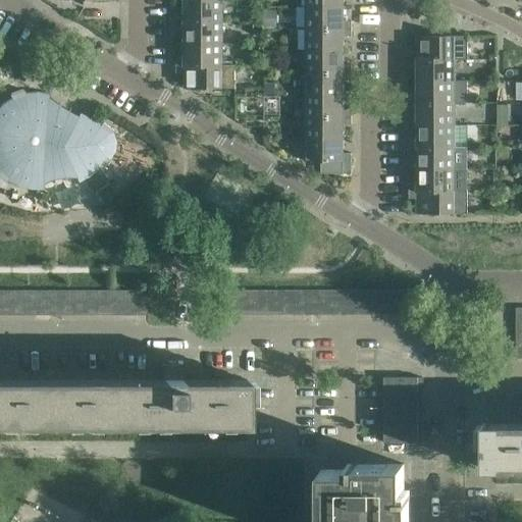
[(222,0),(184,0),(185,13),(176,13),(176,21),(222,21),(222,0)]
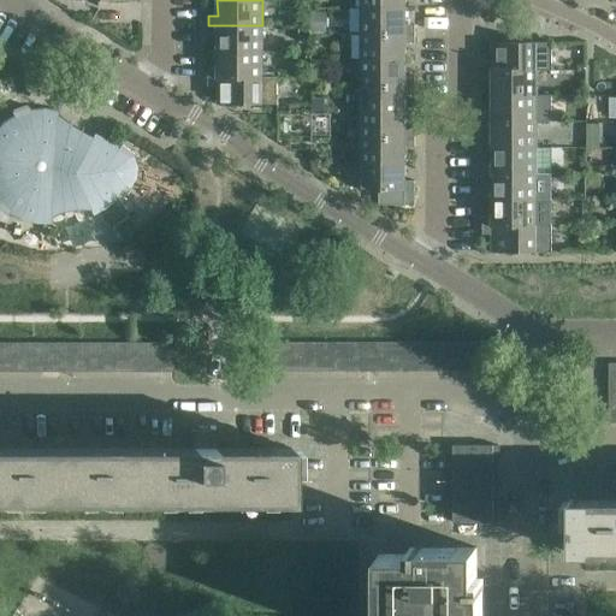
[(361,7),(361,34),(415,34),(415,24),(406,24),(406,7),(361,7)]
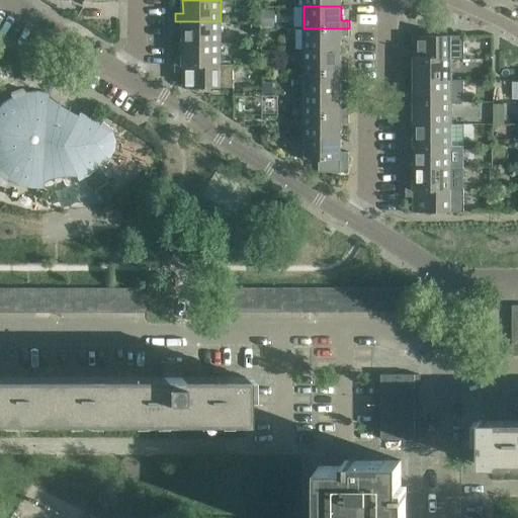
[(274,11),(262,11),(262,16),(262,28),(272,28),(274,28),(274,11)]
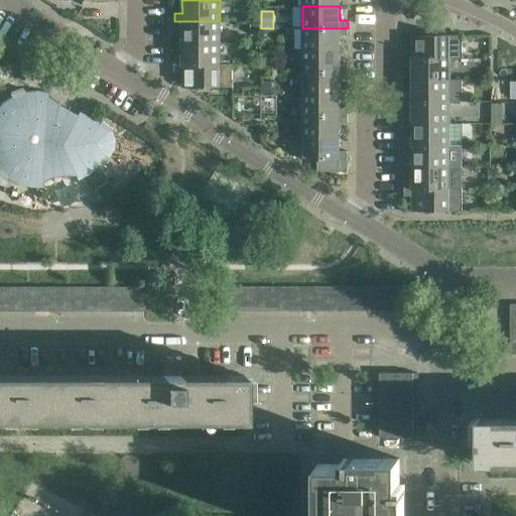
[(220,21),(174,21),(174,28),(182,28),(182,42),(220,42),(220,21)]
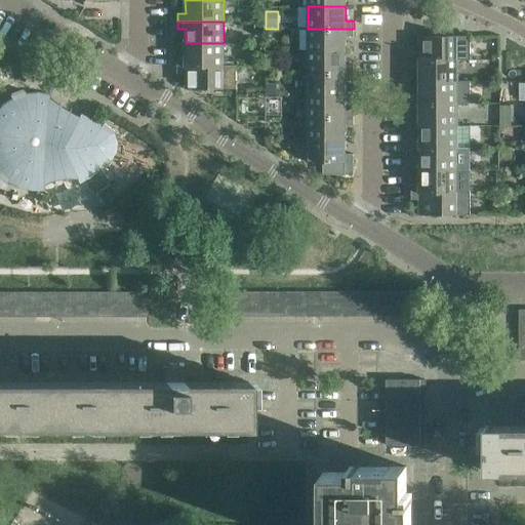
[(308,29),(308,50),(346,50),(346,36),(354,36),(354,29),(308,29)]
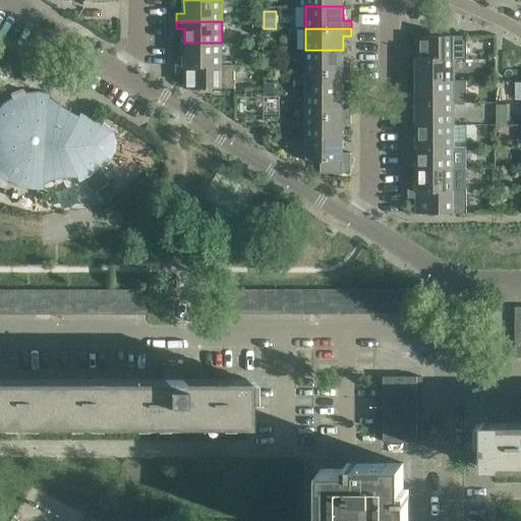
[(408,51),(408,58),(454,58),(454,59),(467,59),(467,36),(416,36),(416,51),(408,51)]
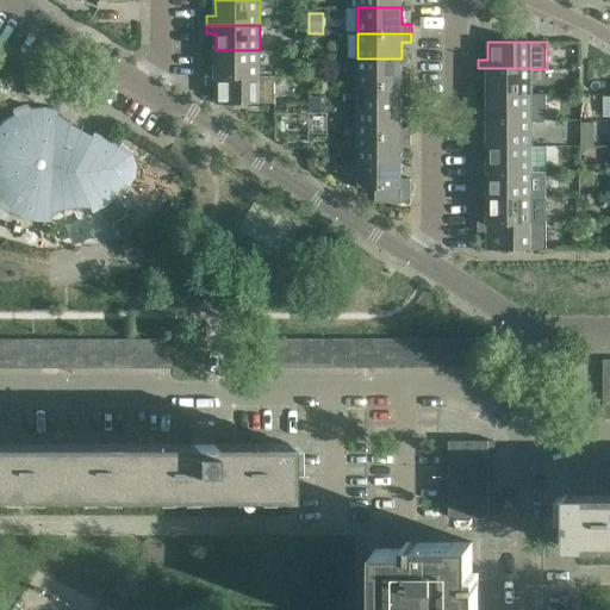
[(260,50),(216,50),(216,67),(206,67),(206,75),(260,75),(260,50)]
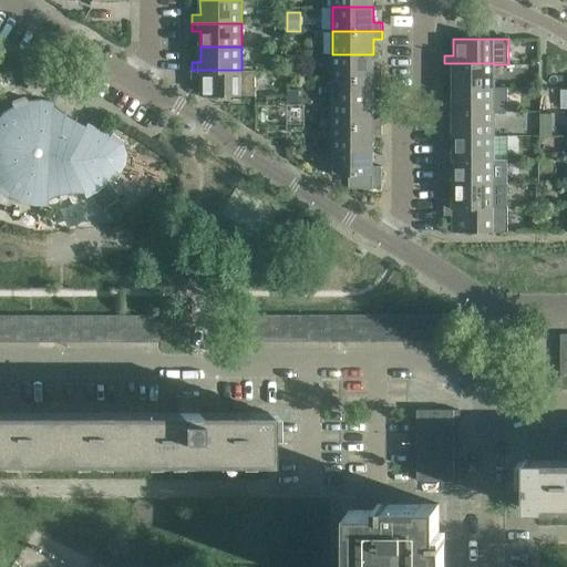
[(332,54),(332,79),(382,79),(382,70),(373,70),(373,54),(332,54)]
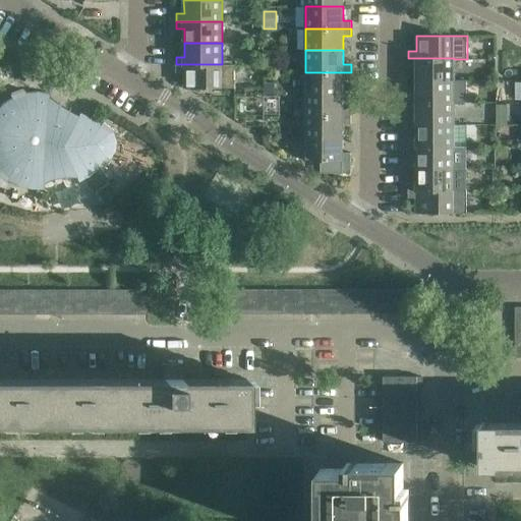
[(489,56),(473,61),(477,74),(494,69),(489,56)]
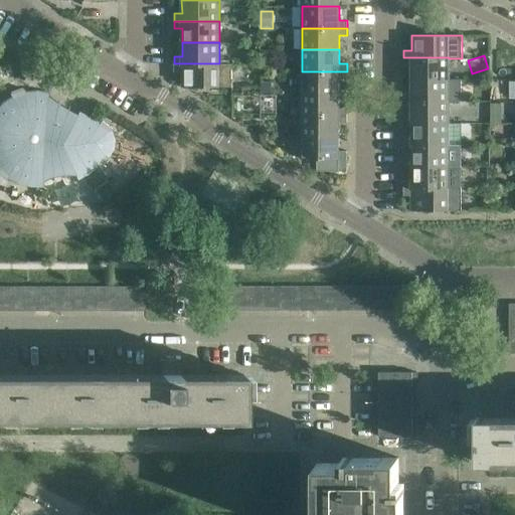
[(449,57),(403,57),(403,65),(411,65),(411,79),(449,79),(449,58),(449,57)]
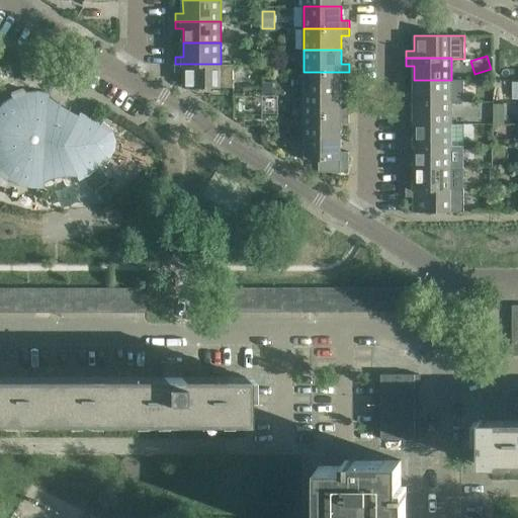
[(175,64),(175,72),(183,72),(183,87),(234,88),(234,64),(221,64),(175,64)]
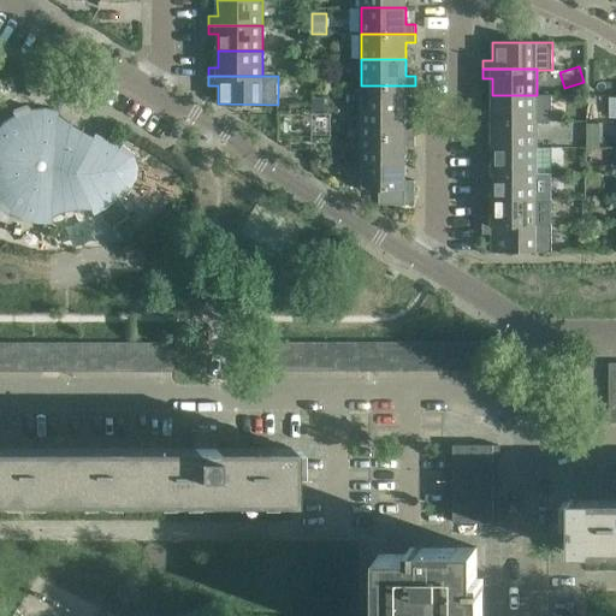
[(361,86),(361,111),(406,111),(406,94),(415,94),(415,86),(361,86)]
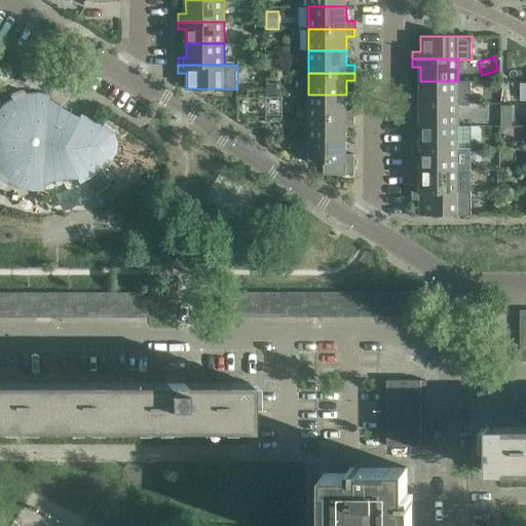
[(420,96),(412,96),(412,103),(458,103),(470,103),(470,81),(458,81),(420,81),(420,96)]
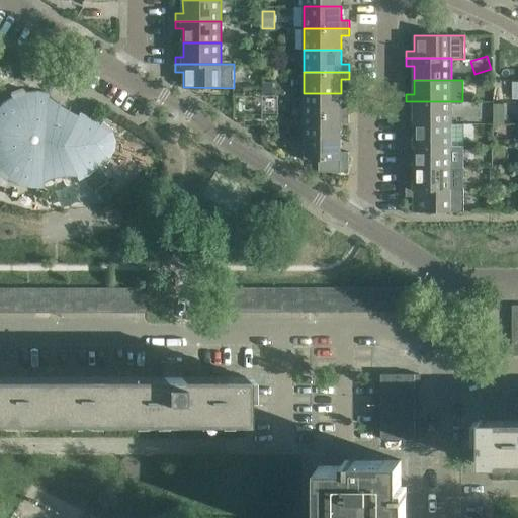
[(273,82),(262,82),(262,93),(273,93),(273,82)]
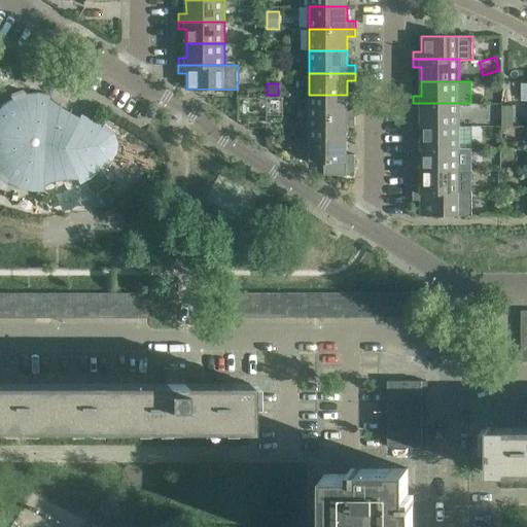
[(25,97),(24,91),(9,96),(13,101),(3,108),(0,111),(0,179),(5,184),(9,179),(19,184),(29,186),(43,187),(44,175),(51,174),(63,170),(70,166),(76,179),(88,173),(97,166),(101,172),(111,162),(110,161),(106,159),(111,151),(112,144),(108,135),(113,133),(114,132),(103,123),(99,128),(89,124),(78,117),(77,118),(69,113),(55,107),(48,106),(49,99),(36,97),(25,97)]
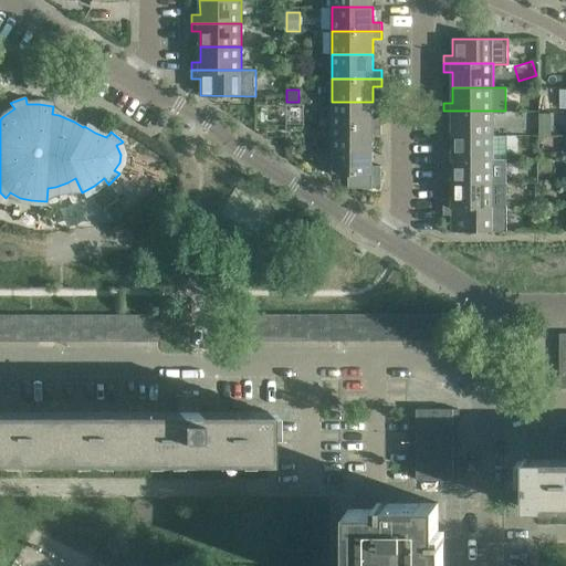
[(551,101),(540,101),(540,111),(551,111),(551,101)]
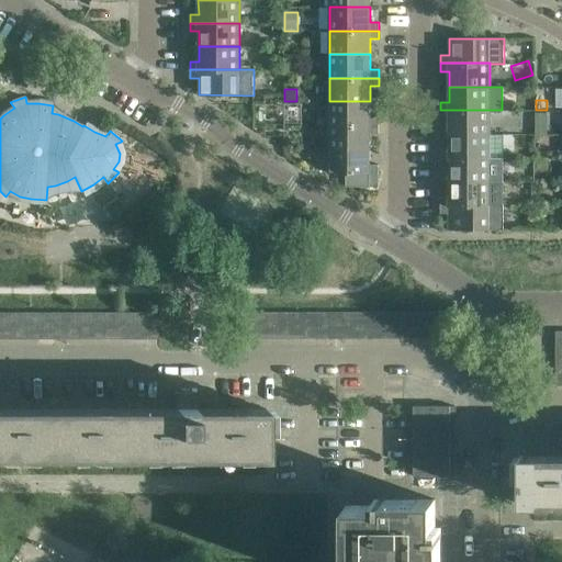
[(329,101),(329,125),(379,125),(379,116),(370,116),(370,101),(329,101)]
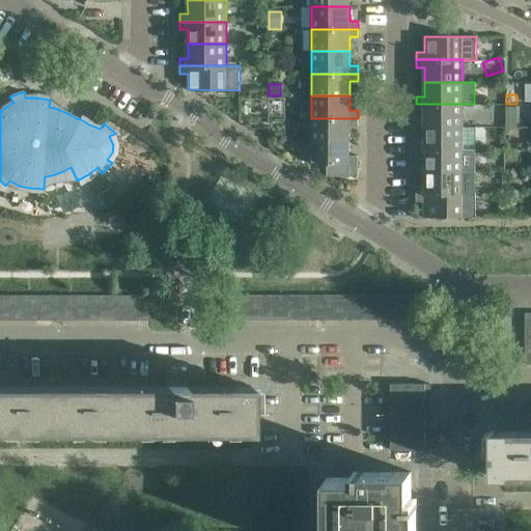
[(463,104),(416,104),(416,112),(424,112),(424,127),(463,127),(463,104)]
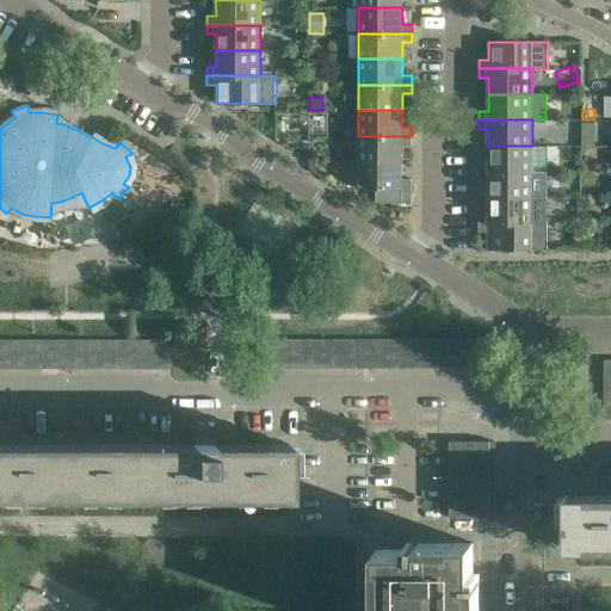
[(581,134),(581,146),(594,146),(594,134),(581,134)]
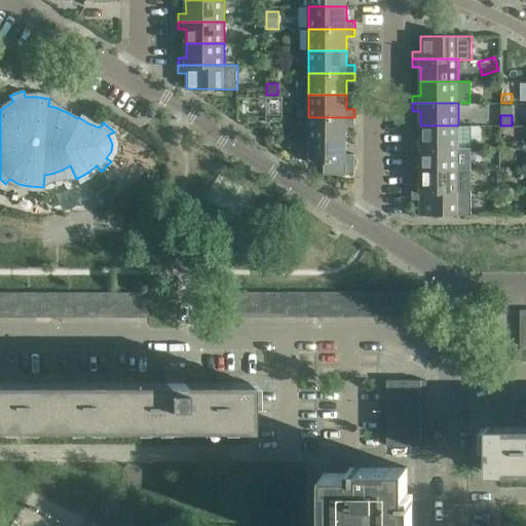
[(308,117),(308,140),(346,140),(346,124),(354,124),(354,117),(308,117)]
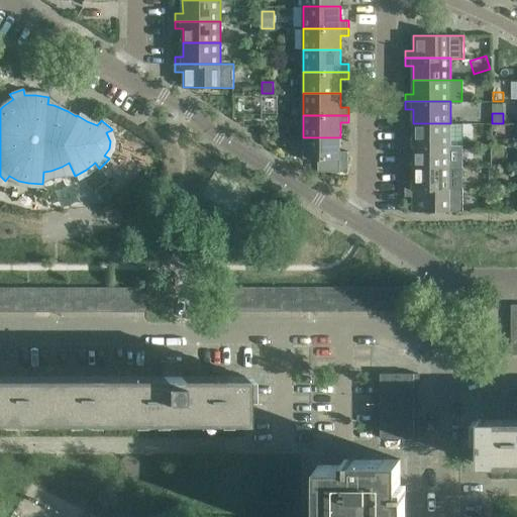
[(413,137),(405,137),(405,144),(462,144),(462,123),(450,123),(413,123),(413,137)]
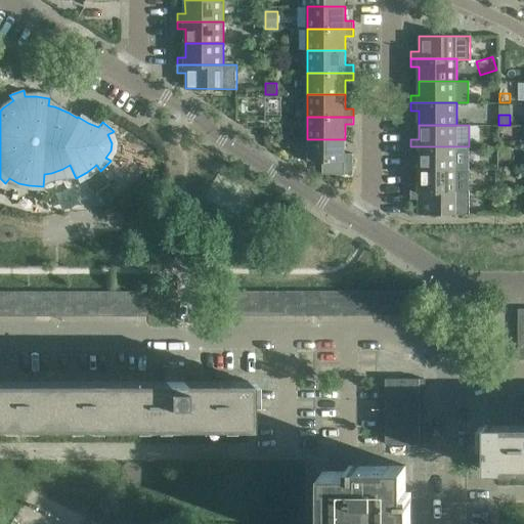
[(345,139),(307,139),(307,162),(322,162),(322,174),(353,174),(353,154),(345,154),(345,139)]
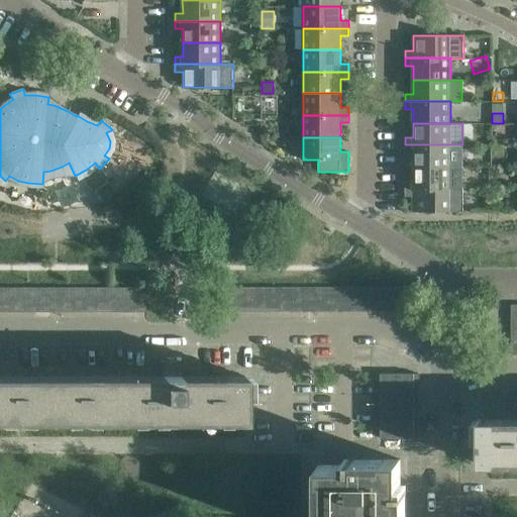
[(462,144),(405,144),(405,152),(413,152),(413,167),(463,167),(463,144),(462,144)]
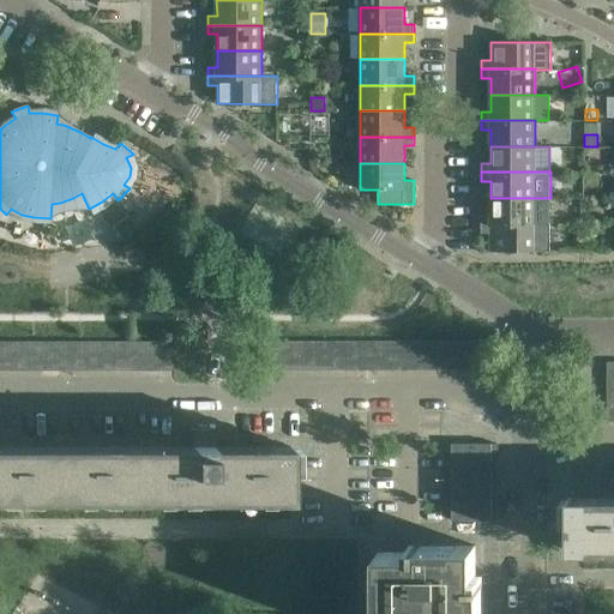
[(491,215),(481,215),(481,224),(535,224),(535,223),(551,223),(551,198),(491,198),(491,215)]
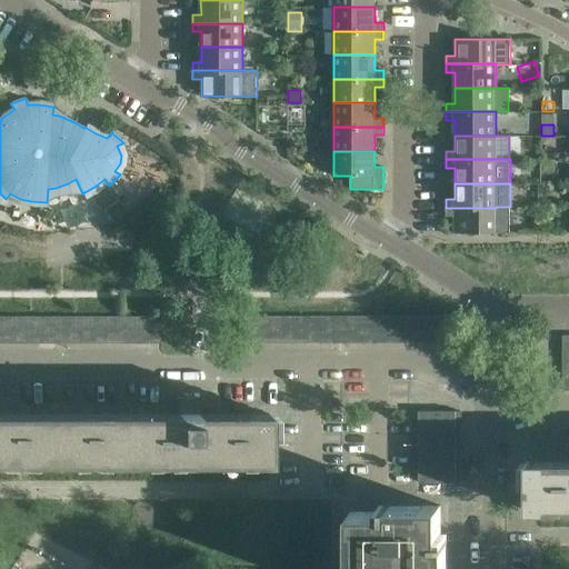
[(496,208),(446,208),(446,216),(455,216),(455,232),(510,232),(510,208),(496,208)]
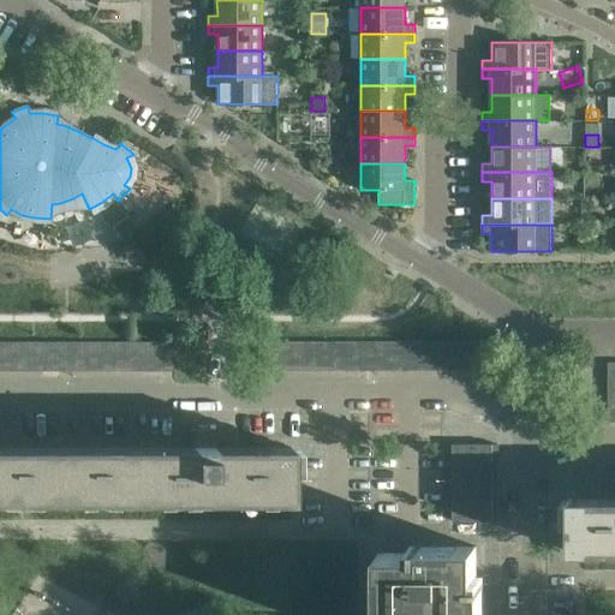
[(16,341),(1,341),(1,370),(16,370),(16,341)]
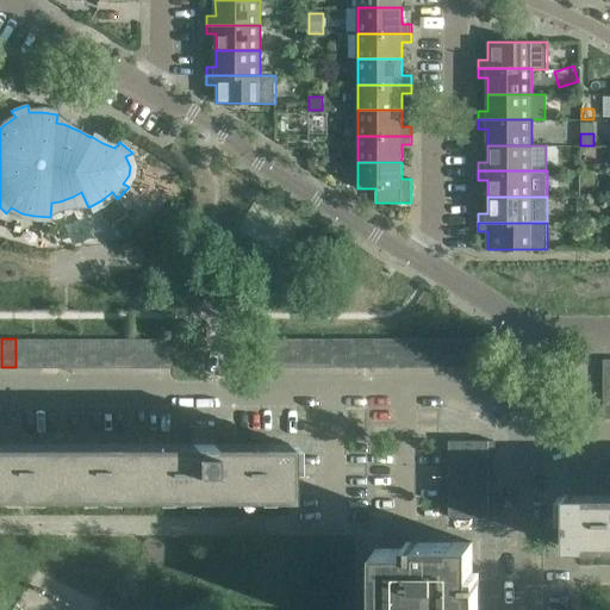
[(30,338),(16,338),(16,367),(30,367),(30,338)]
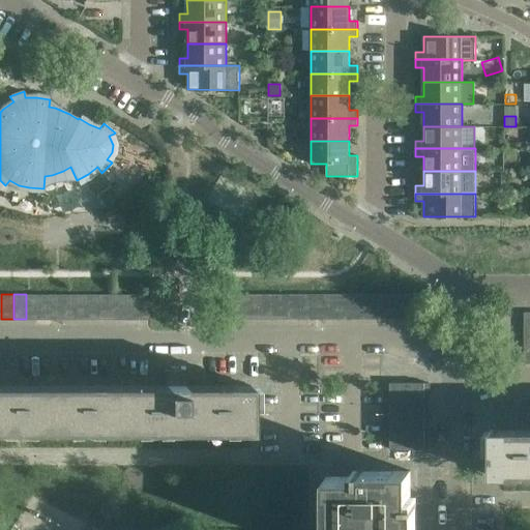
[(38,294),(26,294),(26,319),(38,319),(38,294)]
